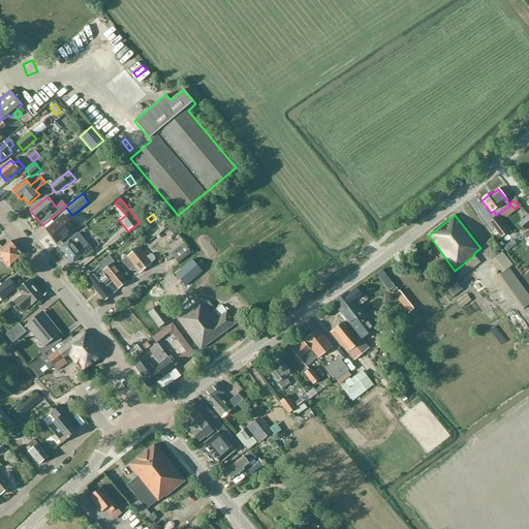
[(524,231),(528,227),(528,215),(528,216),(519,223),(524,231)]
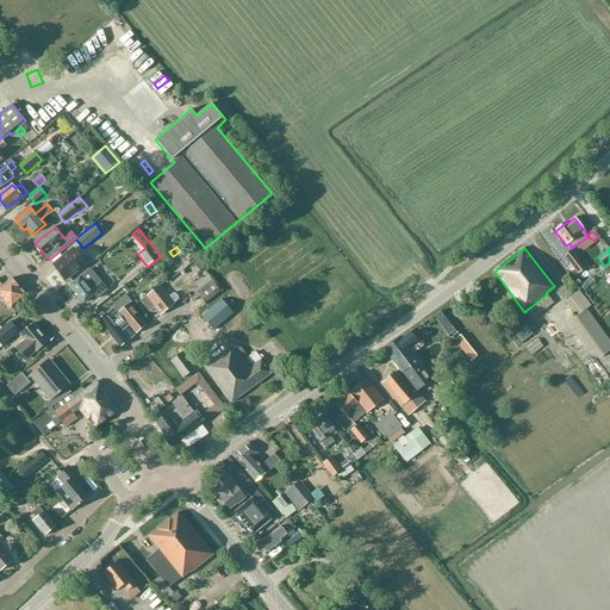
[(66,280),(86,263),(74,249),(54,266),(66,280)]
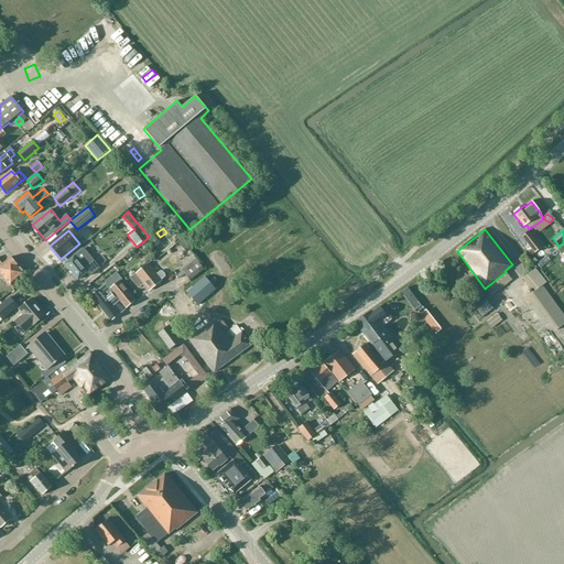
[(535,255),(542,249),(529,231),(521,237),(535,255)]
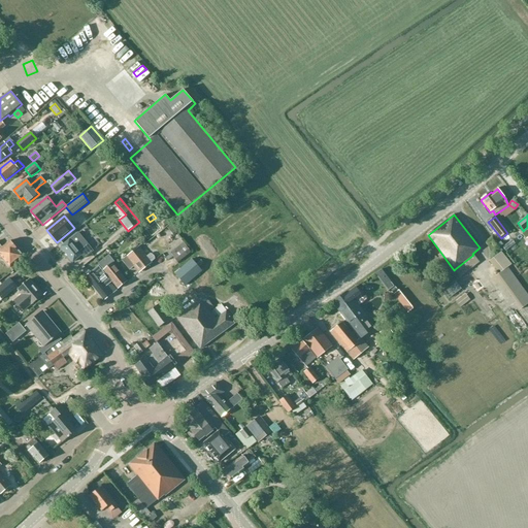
[(165,228),(169,233),(174,229),(170,224),(165,228)]
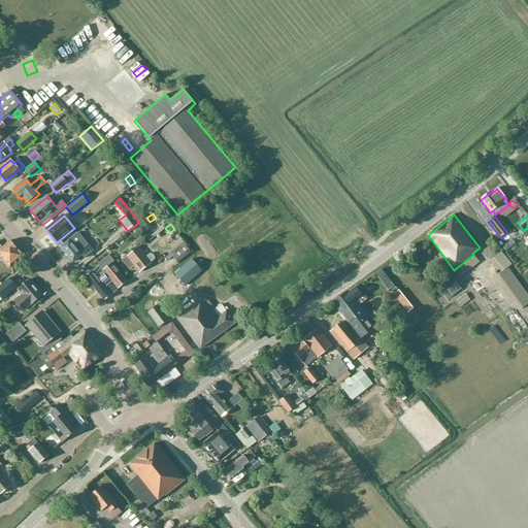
[(85,259),(91,254),(94,252),(79,233),(70,240),(61,248),(73,262),(81,255),(85,259)]
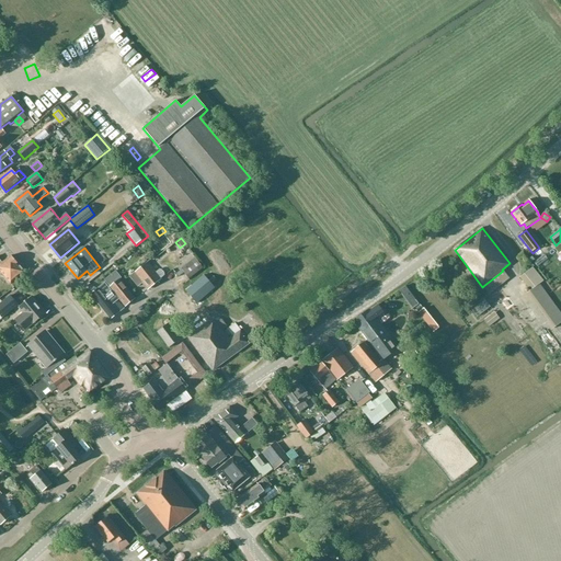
[(23,274),(24,273),(11,256),(2,264),(0,261),(0,272),(10,284),(20,277),(23,275),(23,274)]
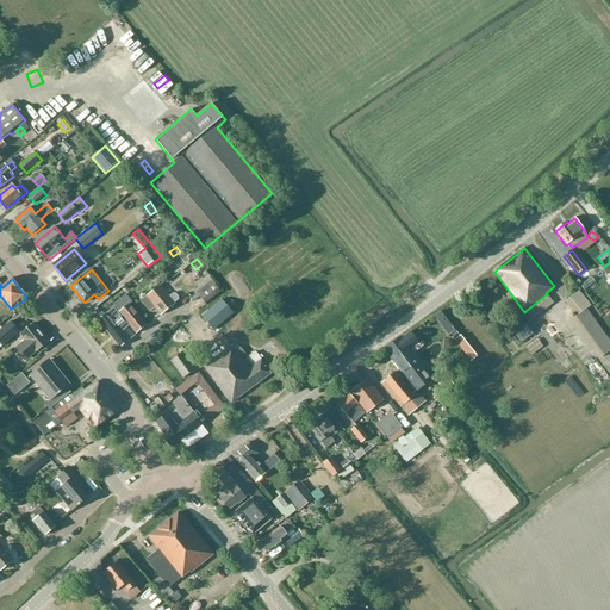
[(174,291),(169,296),(161,285),(145,297),(145,298),(141,302),(150,311),(155,307),(161,315),(181,299),(174,291)]
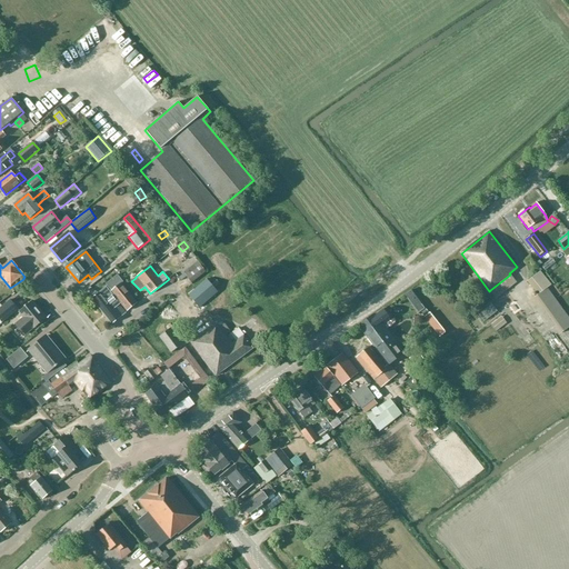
[(207,272),(201,266),(188,277),(193,283),(207,272)]
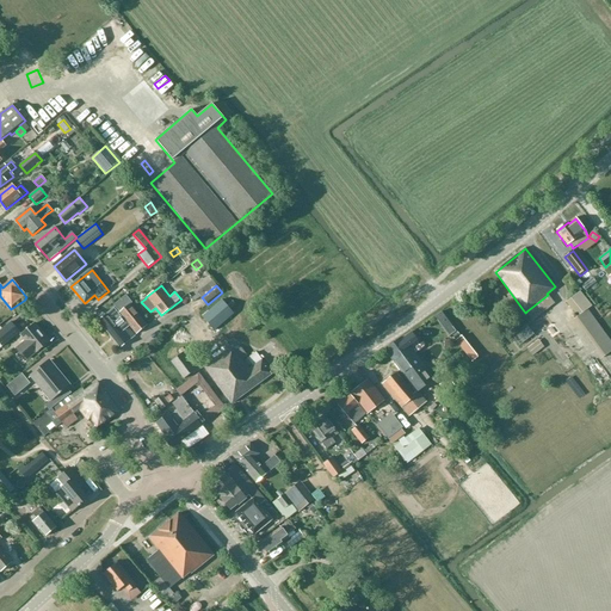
[(567,302),(576,316),(578,318),(573,320),(603,358),(610,351),(610,340),(587,309),(591,306),(580,291),(571,300),(567,302)]
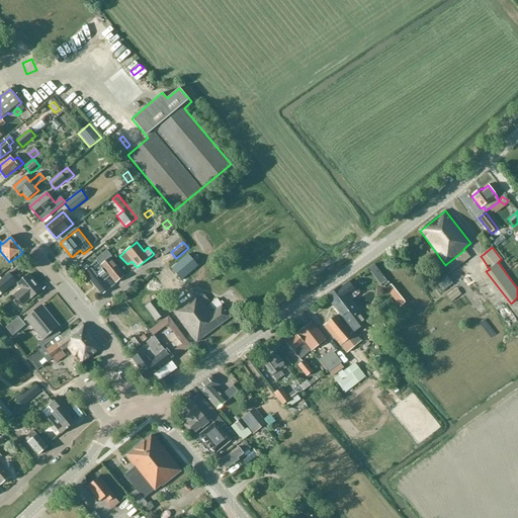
[(124,277),(109,259),(112,257),(107,251),(96,259),(97,261),(83,272),(101,295),(114,285),(109,277),(110,277),(115,284),(124,277)]
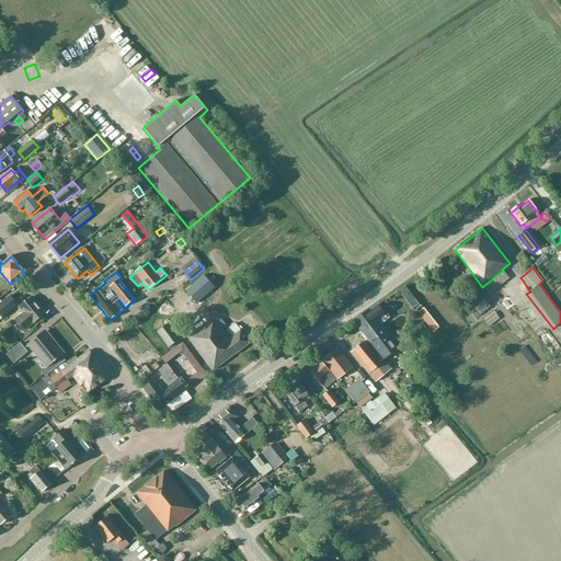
[(213,277),(208,281),(204,275),(186,292),(196,304),(215,288),(212,284),(216,281),(213,277)]
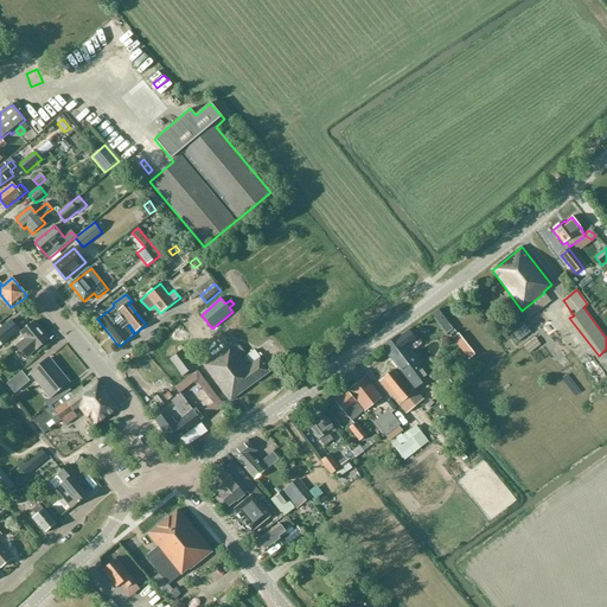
[(0,346),(2,345),(19,331),(11,320),(0,330),(0,346)]
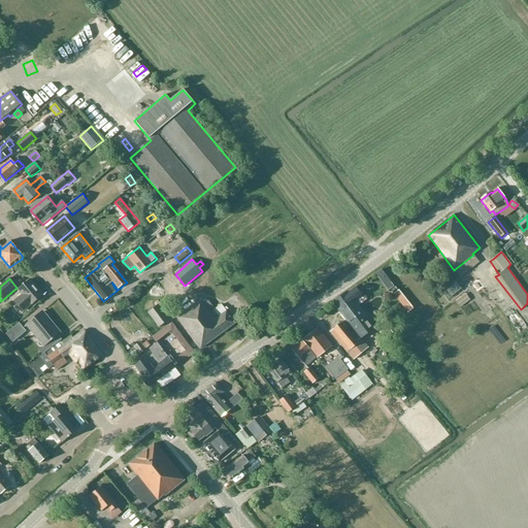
[(23,311),(30,306),(42,295),(30,281),(18,291),(21,295),(13,300),(23,311)]
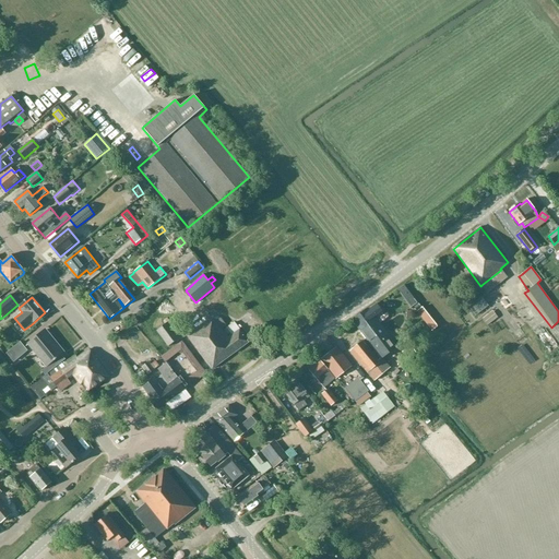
[(383,314),(376,305),(368,310),(353,320),(383,358),(397,348),(376,320),(383,314)]
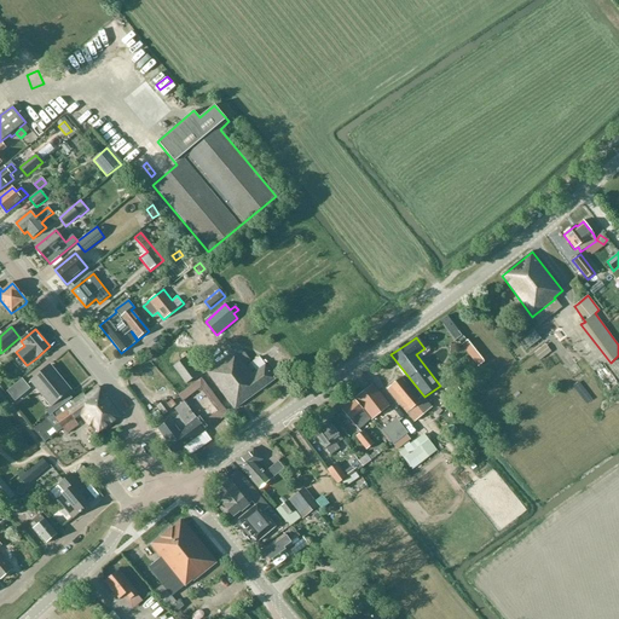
[(539,348),(533,353),(539,360),(545,356),(539,348)]
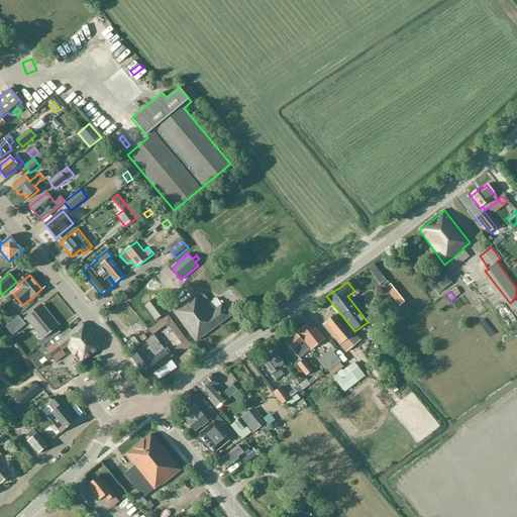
[(206,306),(205,305),(209,302),(204,294),(199,297),(197,295),(191,299),(190,298),(173,311),(174,311),(170,314),(173,318),(176,315),(190,334),(186,337),(189,342),(194,339),(196,341),(230,317),(217,298),(210,303),(206,306)]
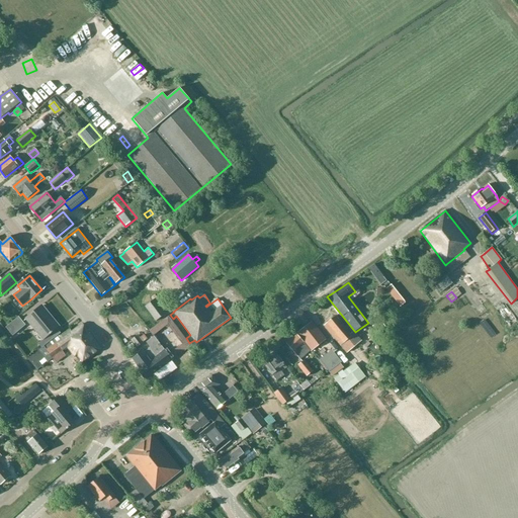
[(156,322),(166,316),(155,299),(146,307),(156,322)]
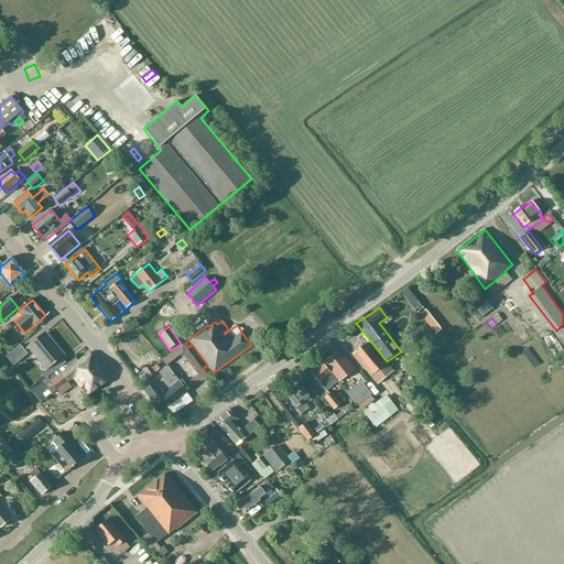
[(44,334),(28,348),(46,370),(42,373),(46,379),(47,378),(64,366),(66,364),(62,358),(64,357),(44,334)]
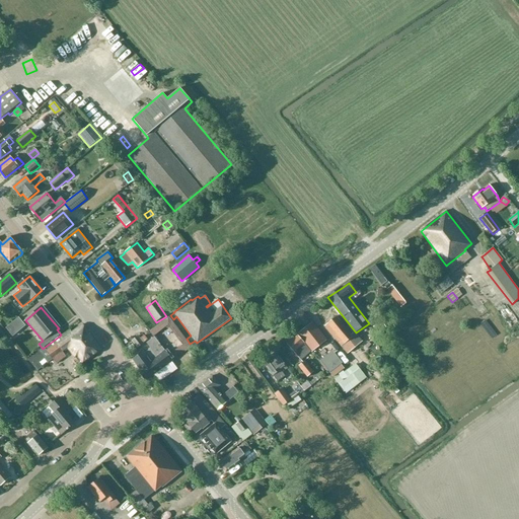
[(345,327),(336,317),(324,326),(347,355),(363,342),(349,324),(345,327)]
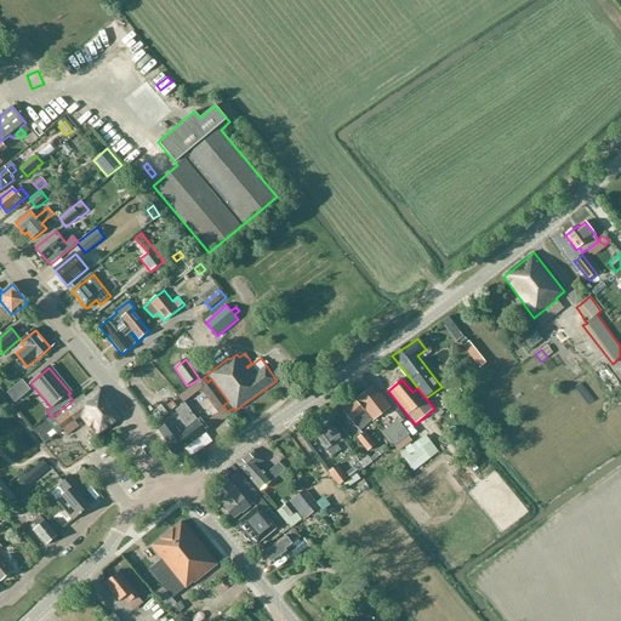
[(16,403),(30,391),(22,381),(7,393),(16,403)]
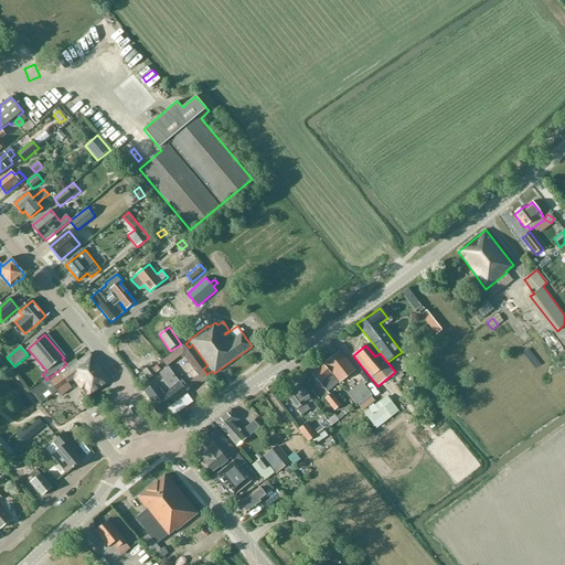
[(416,350),(407,355),(412,363),(420,358),(416,350)]
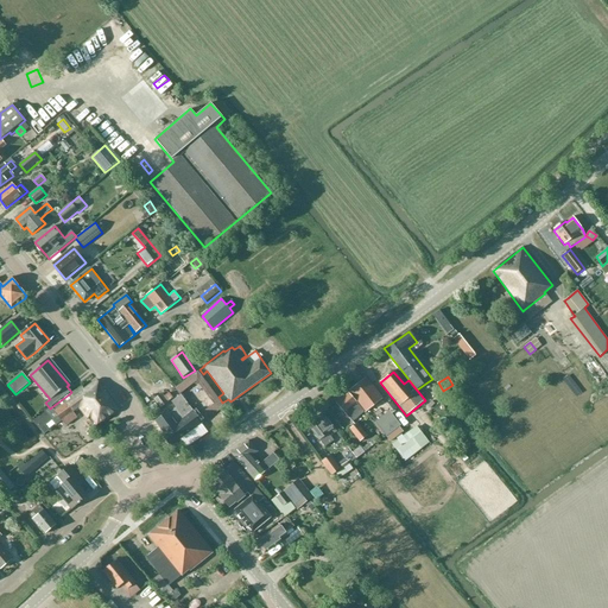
[(365,413),(382,399),(367,379),(349,393),(365,412),(365,413)]
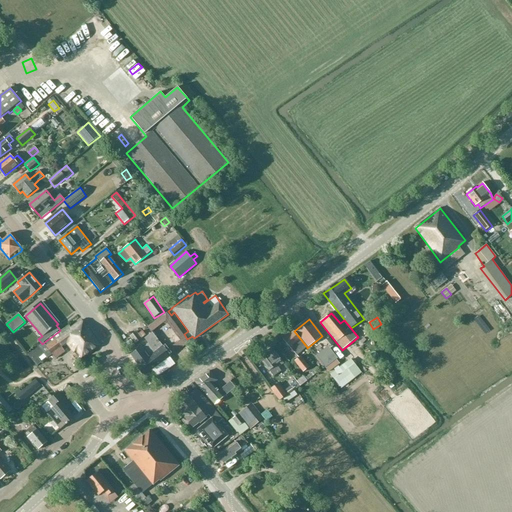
[(28,355),(37,366),(41,363),(36,357),(42,352),(47,358),(52,355),(56,359),(65,352),(62,348),(63,348),(63,347),(67,344),(73,354),(75,351),(81,359),(96,349),(97,348),(101,346),(88,327),(86,328),(81,321),(69,329),(69,330),(61,336),(58,332),(43,343),(42,344),(39,346),(36,348),(28,355)]
